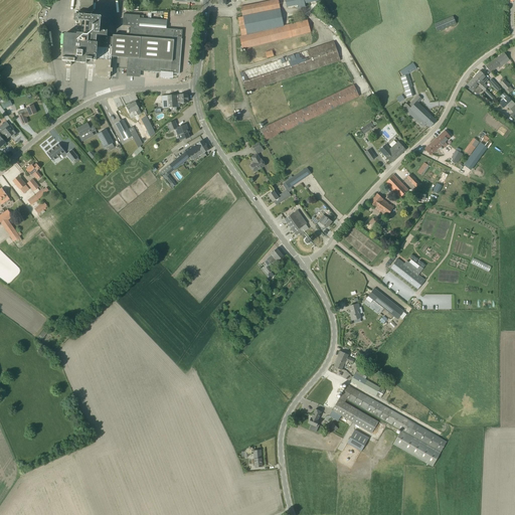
[(93,13),(93,0),(80,0),(79,12),(93,13)]
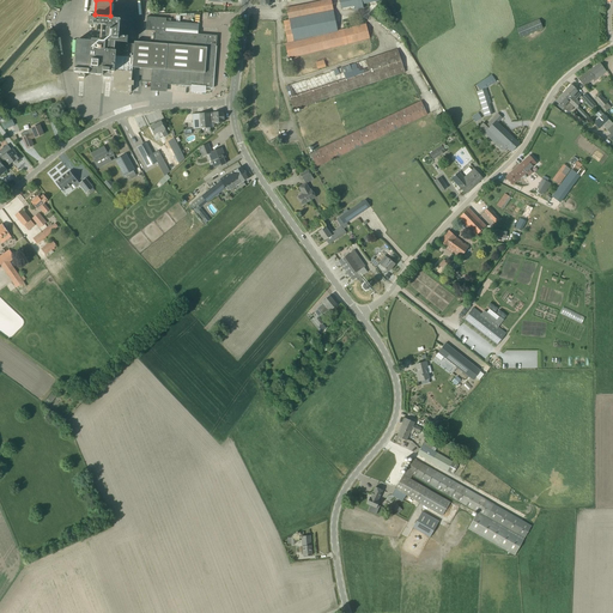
[(331,0),(286,8),(289,20),(284,22),(287,40),(286,40),(287,43),(285,44),(289,58),(370,38),(366,25),(338,31),(331,0)]
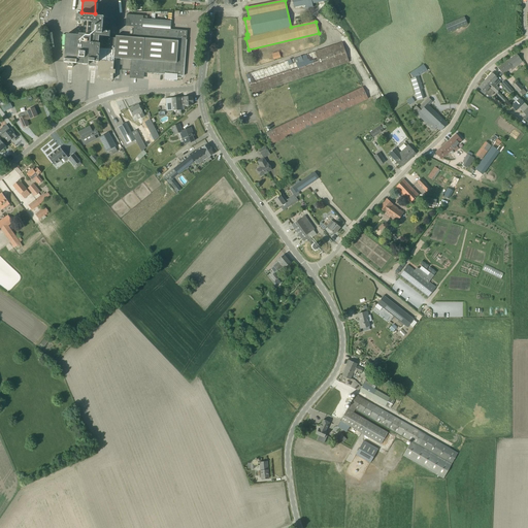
[(318,2),(317,0),(292,0),(294,7),(305,5),(305,8),(312,7),(312,3),(318,2)]
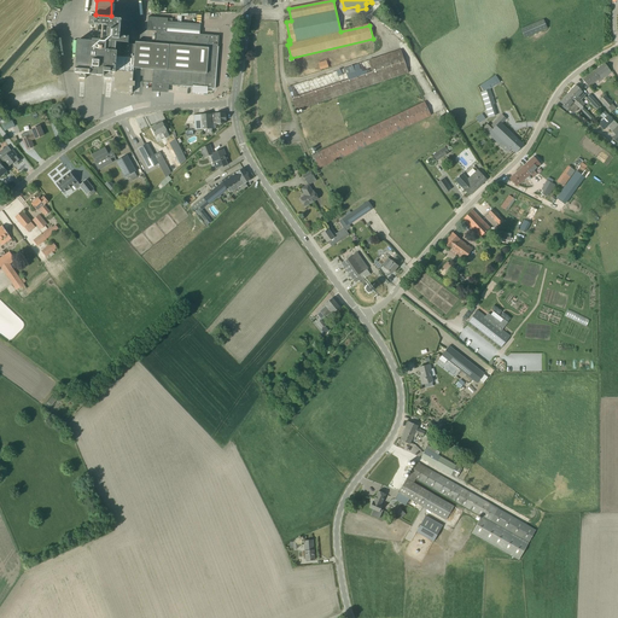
[(153,69),(153,71),(152,83),(153,83),(153,86),(152,91),(168,92),(168,87),(167,87),(168,85),(194,87),(194,91),(205,92),(205,88),(215,88),(219,36),(215,35),(199,34),(167,31),(168,22),(168,18),(149,16),(147,30),(157,31),(156,44),(155,44),(153,69)]
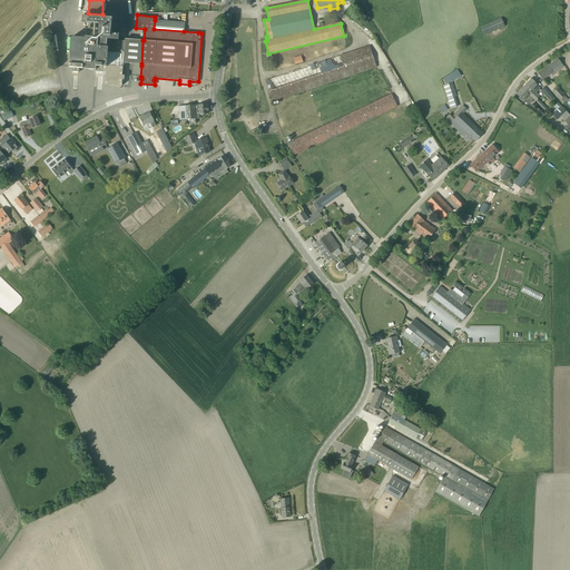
[(98,37),(87,36),(86,36),(86,38),(72,37),(69,67),(72,68),(72,71),(79,72),(79,68),(96,69),(96,71),(104,72),(104,74),(106,75),(105,85),(106,85),(106,84),(121,85),(121,86),(123,76),(125,40),(119,40),(119,33),(111,32),(112,18),(84,16),(82,22),(99,23),(98,37)]
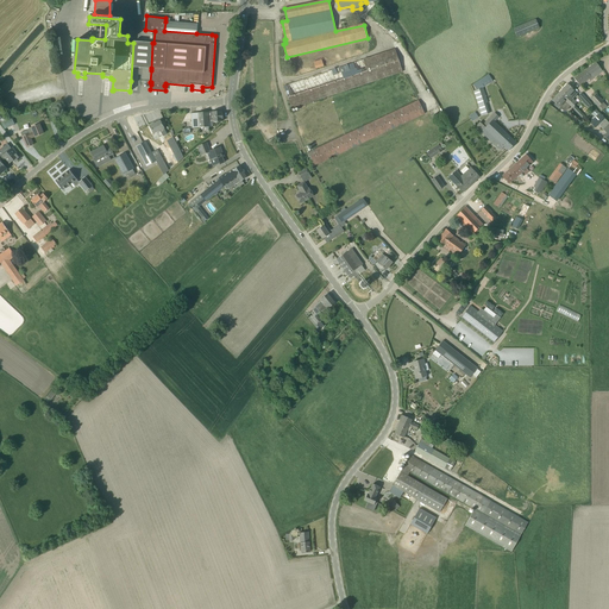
[(513,27),(518,38),(540,29),(535,19),(513,27)]
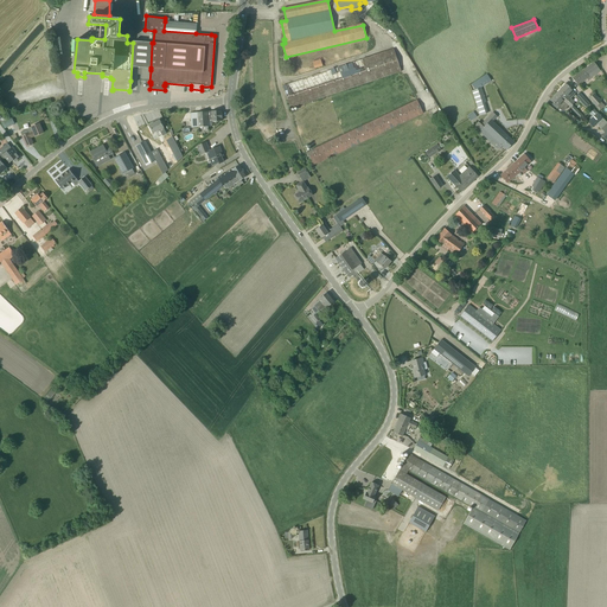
[(283,85),(291,109),(401,71),(394,49),(283,85)]
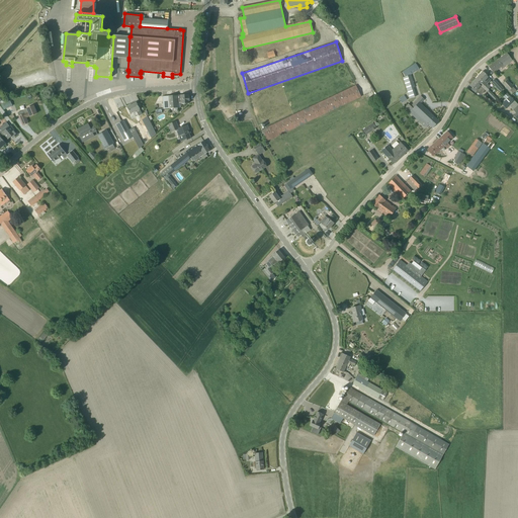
[(512,61),(507,53),(489,67),(493,73),(501,68),(502,69),(512,61)]
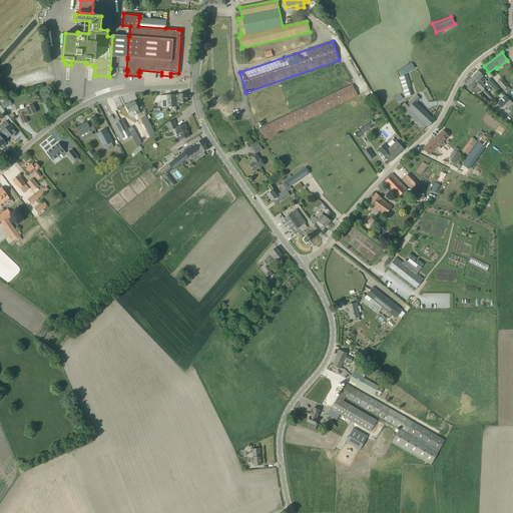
[(402,76),(399,76),(406,97),(412,95),(410,87),(411,86),(407,74),(415,68),(411,62),(399,71),(402,76)]
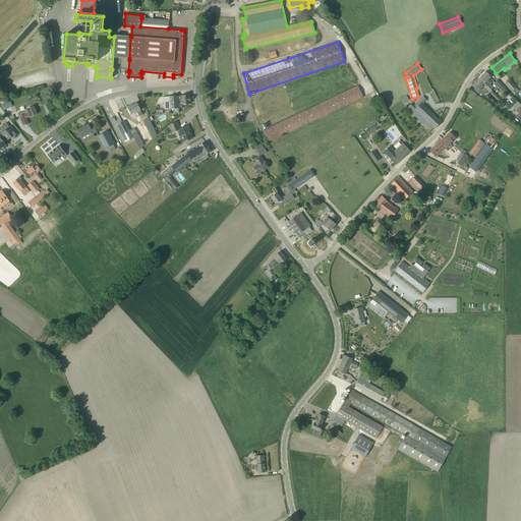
[(485,71),(478,79),(487,88),(489,89),(491,91),(494,89),(489,84),(494,80),(490,77),(491,77),(485,71)]
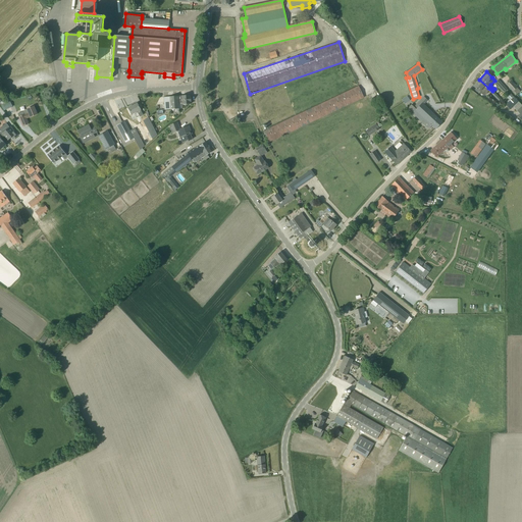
[(142,77),(128,76),(128,81),(128,84),(141,86),(141,82),(142,77)]
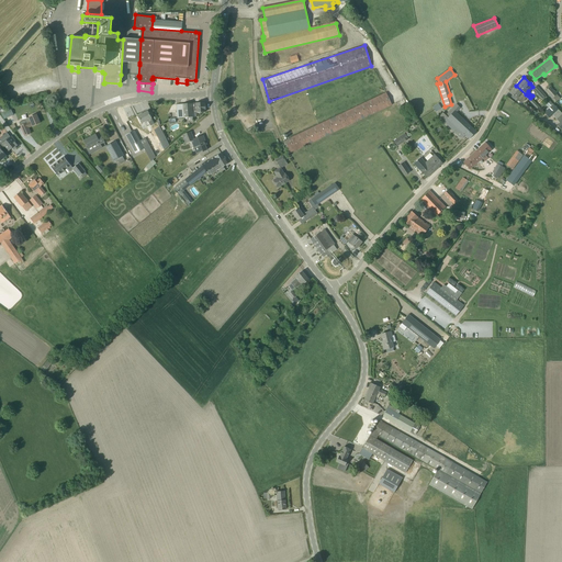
[(525,99),(526,98),(528,96),(526,94),(516,86),(509,93),(516,99),(519,102),(521,102),(523,102),(525,100),(525,99)]
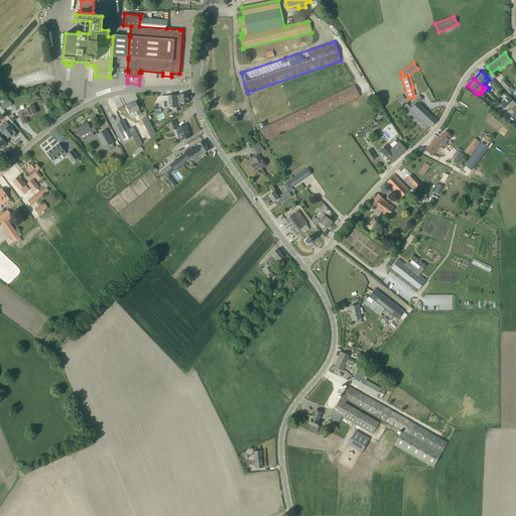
[(490,82),(494,86),(498,91),(501,88),(493,79),(490,82)]
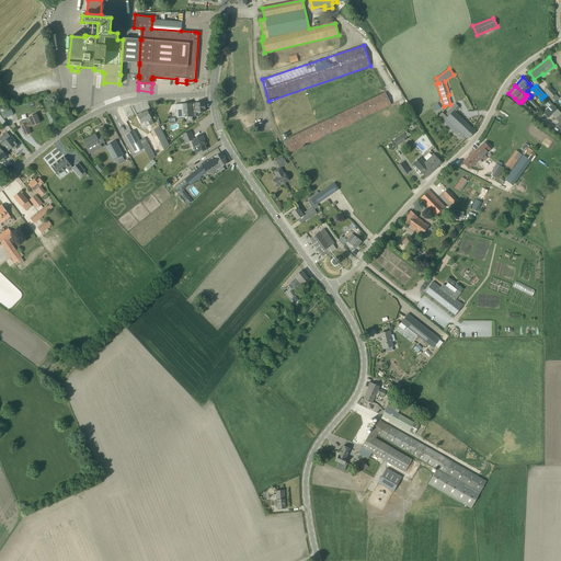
[(549,87),(545,91),(551,99),(551,98),(554,101),(558,99),(554,95),(556,93),(549,87)]
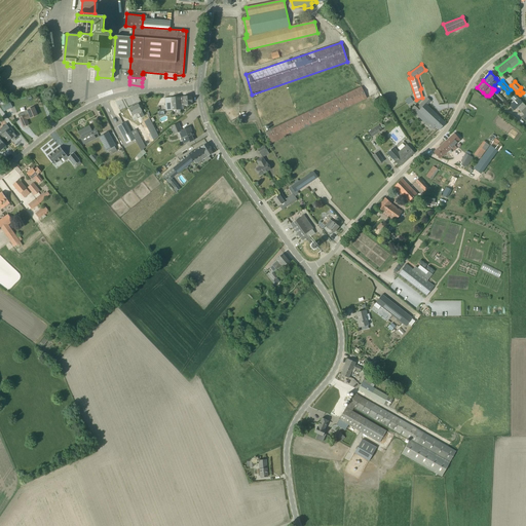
[(264,133),(268,139),(270,144),(366,96),(361,85),(264,133)]
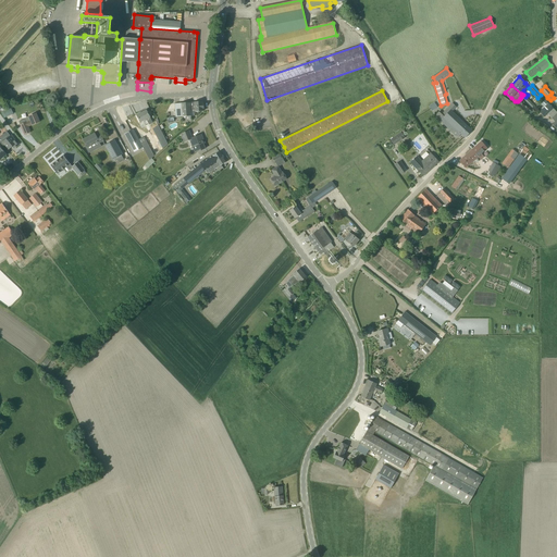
[(190,102),(181,103),(174,103),(175,118),(190,116),(190,112),(203,111),(203,109),(205,109),(203,103),(202,103),(202,101),(194,102),(190,102)]
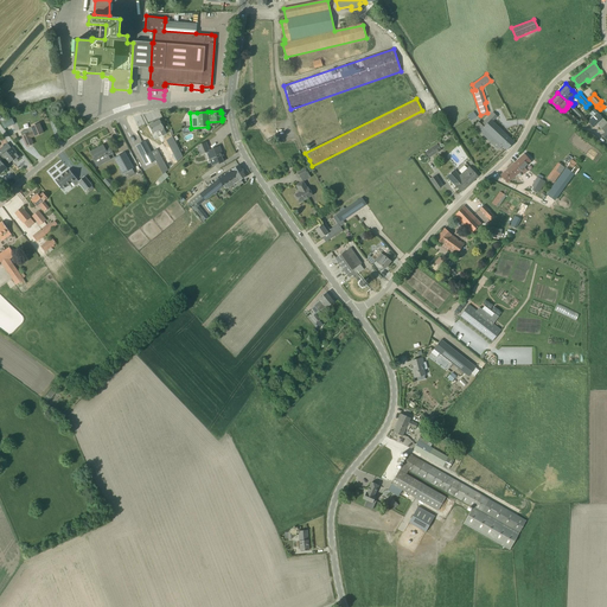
[(478,129),(499,151),(503,146),(506,151),(515,142),(493,122),(498,117),(493,113),(481,125),(478,122),(474,126),(478,129)]
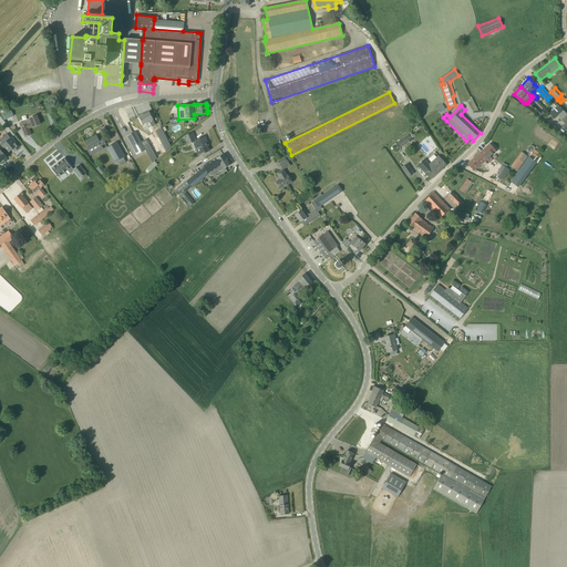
[(554,120),(557,116),(563,111),(558,105),(557,105),(554,109),(548,114),(554,120)]
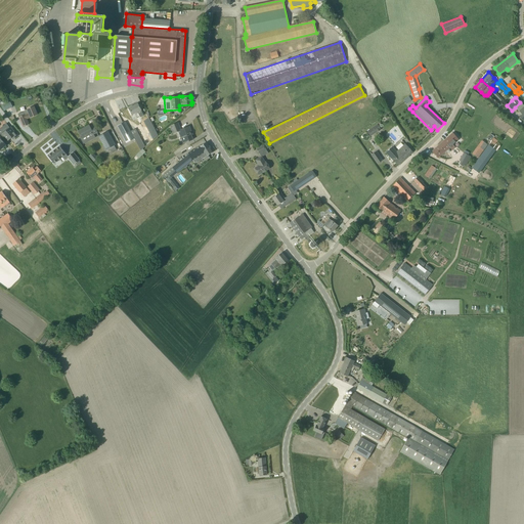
[(141,111),(137,103),(128,108),(132,116),(137,113),(140,117),(143,115),(141,111)]
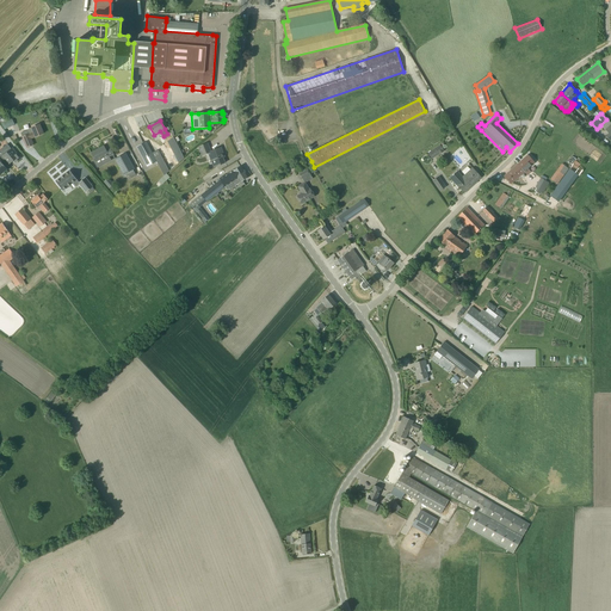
[(36,137),(43,134),(39,124),(31,128),(26,130),(28,130),(20,133),(26,148),(34,146),(31,139),(35,137),(36,137)]
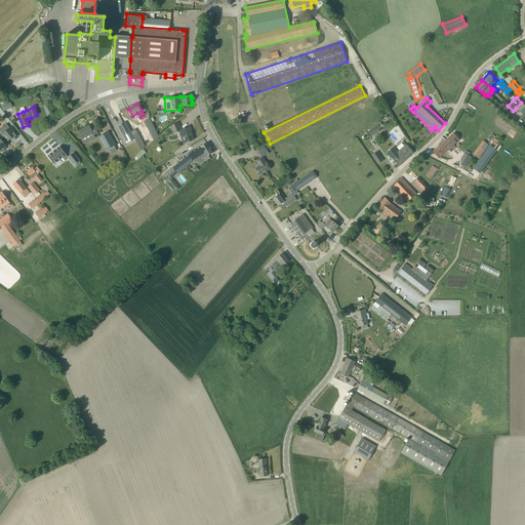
[(144,121),(153,137),(154,139),(158,135),(150,118),(144,121)]
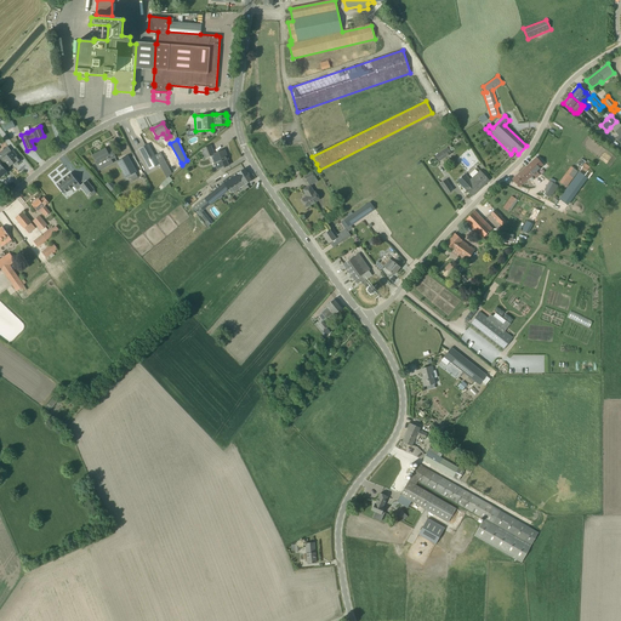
[(138,149),(149,169),(154,166),(157,165),(159,164),(160,167),(161,169),(166,178),(172,174),(160,153),(154,155),(148,144),(138,149)]
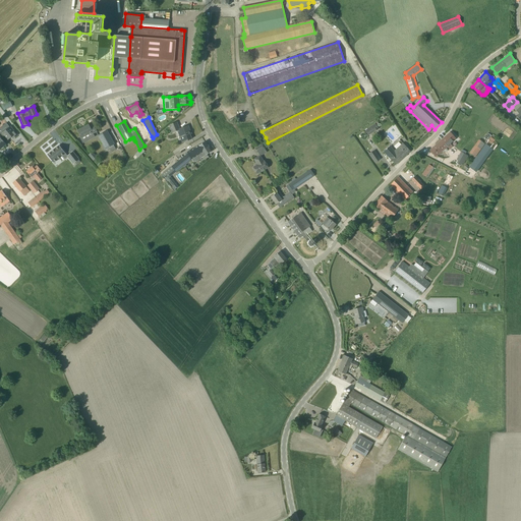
[(182,142),(191,138),(189,131),(190,131),(188,126),(180,129),(177,122),(170,126),(172,133),(177,130),(182,142)]
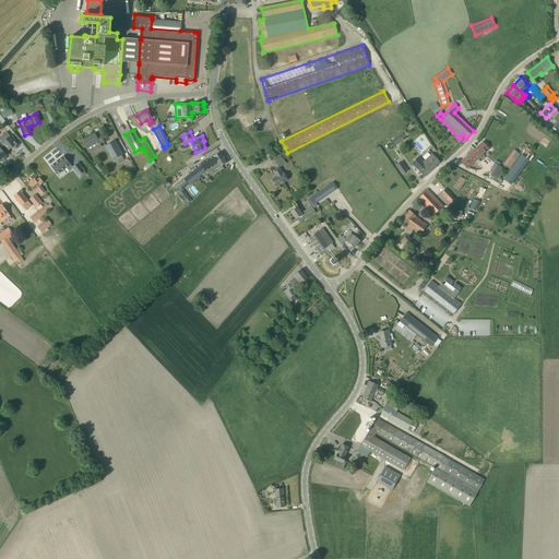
[(395,145),(406,139),(402,133),(391,140),(395,145)]
